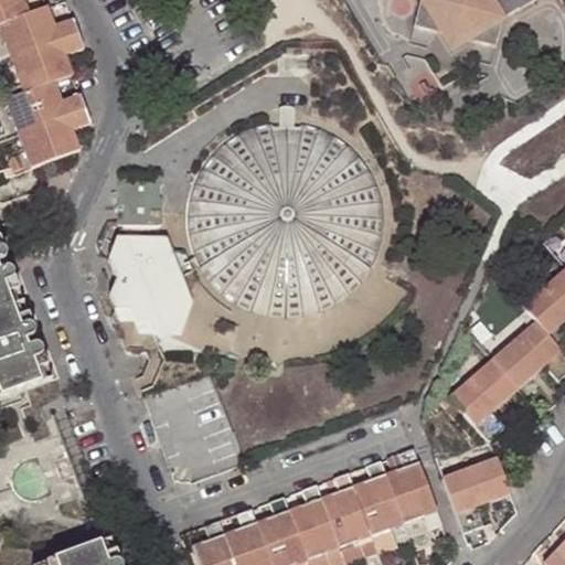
[(0,0),(0,25),(8,23),(29,16),(21,0),(0,0)]
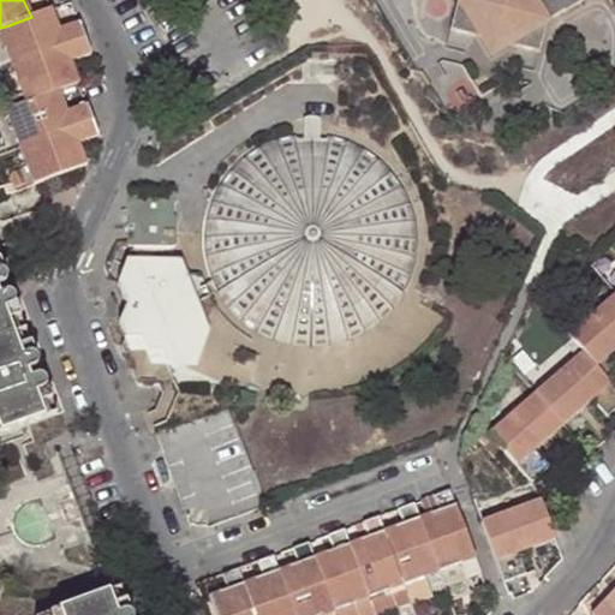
[(457,0),(449,30),(537,52),(545,23),(549,21),(548,19),(565,9),(567,10),(583,0),(457,0)]
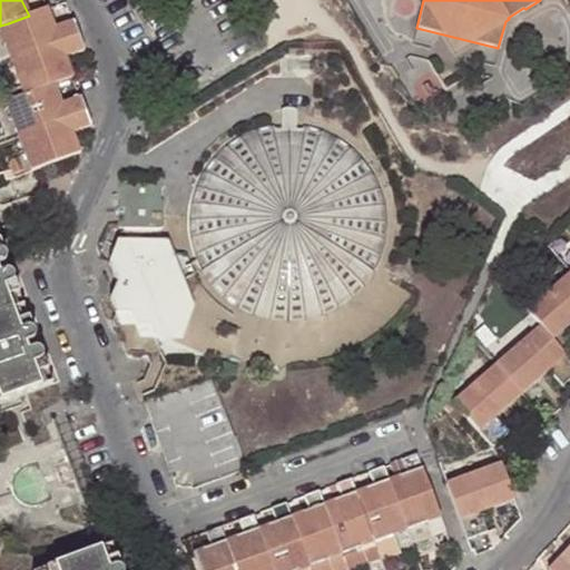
[(29,16),(8,23),(19,57),(77,36),(71,20),(53,26),(48,9),(29,16)]
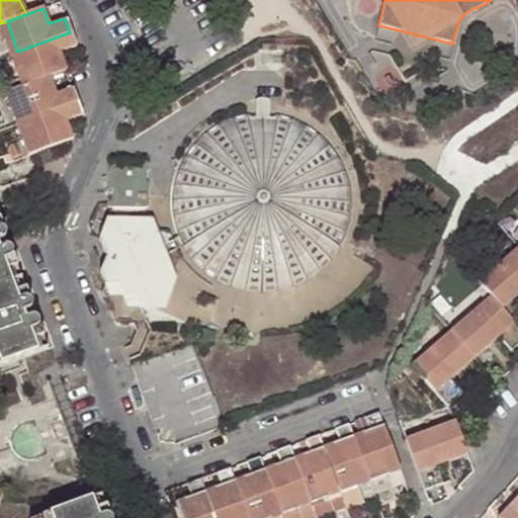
[(0,31),(8,56),(17,52),(7,21),(0,23),(0,31)]
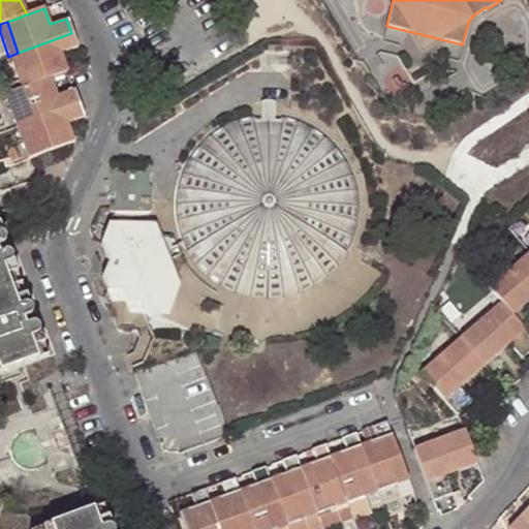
[(71,33),(18,53),(29,85),(50,78),(66,71),(61,58),(79,52),(71,33)]
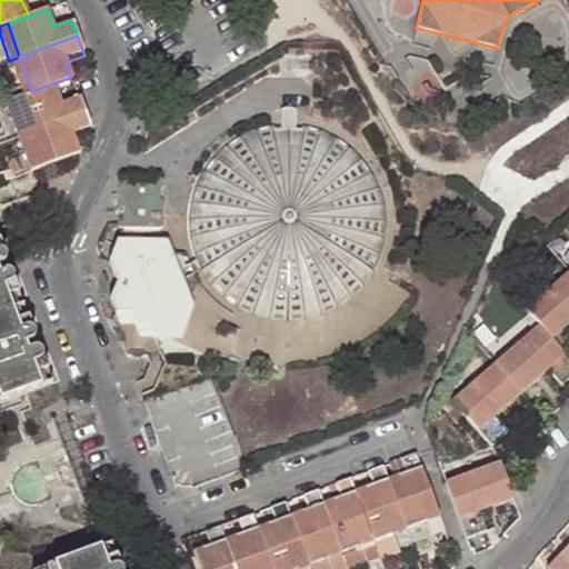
[(287,56),(273,56),(273,69),(287,69),(287,56)]
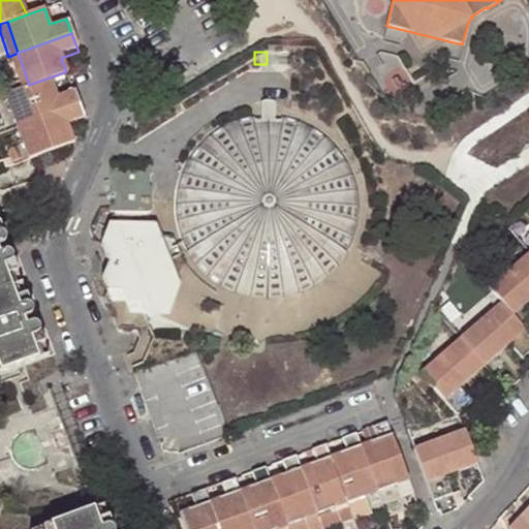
[(18,53),(8,57),(20,88),(29,85),(18,53)]
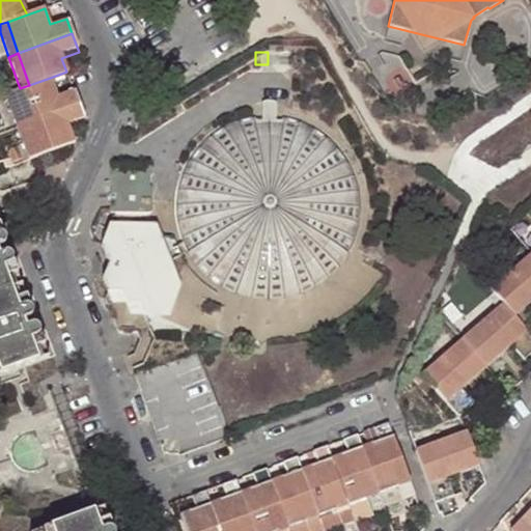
[(14,90),(25,122),(79,102),(74,87),(56,94),(50,78),(29,85),(20,88),(14,90)]
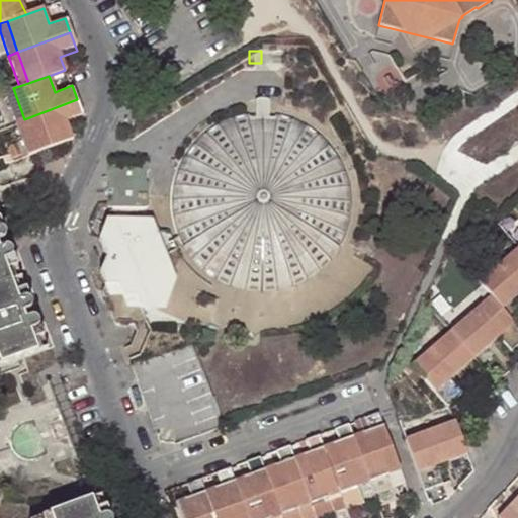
[(15,122),(24,119),(13,88),(4,92),(15,122)]
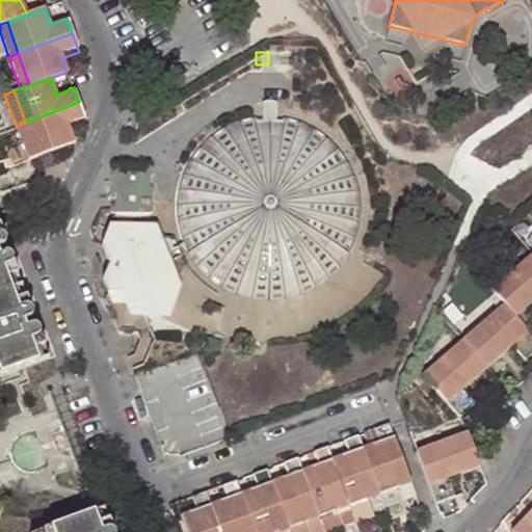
[(84,116),(79,102),(25,123),(36,156),(70,144),(73,140),(67,124),(73,122),(84,116)]
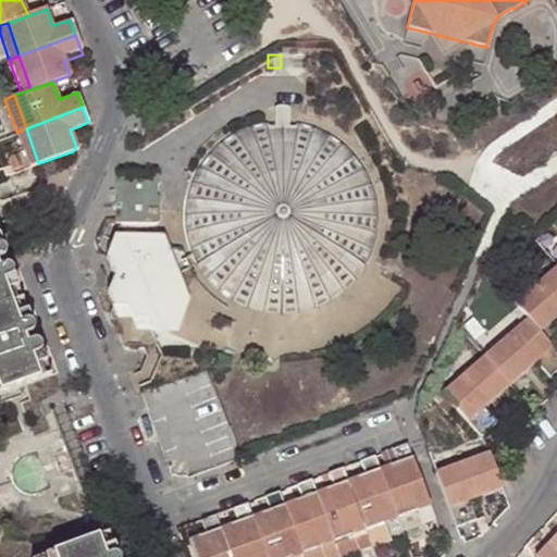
[(282,123),(267,124),(264,120),(246,125),(230,133),(222,138),(208,151),(202,159),(193,175),(186,193),(184,211),(184,221),(187,239),(194,257),(198,265),(210,281),(224,293),(232,298),(240,302),(255,308),(272,311),(282,311),(300,310),(309,308),(318,305),(335,295),(343,289),(356,276),(367,261),(373,244),(375,234),(378,215),(378,206),(374,187),(371,178),(367,170),(357,155),(343,141),(335,135),(319,126),(310,123),(301,121),(301,125),(282,123)]
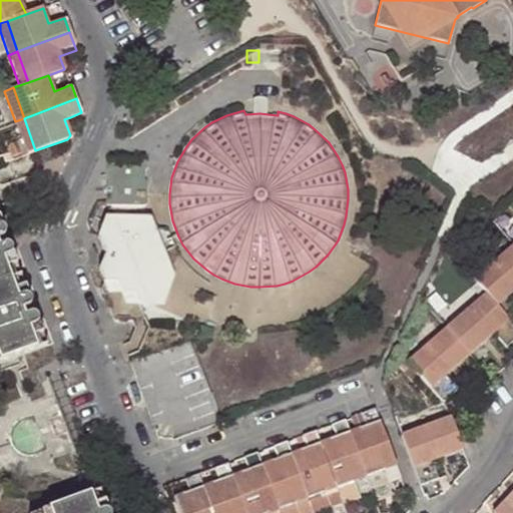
[(26,153),(35,150),(24,118),(15,121),(26,153)]
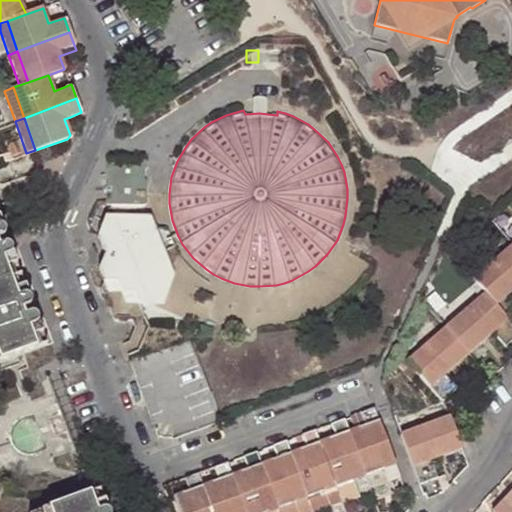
[(108,202),(109,212),(129,212),(128,201),(108,202)]
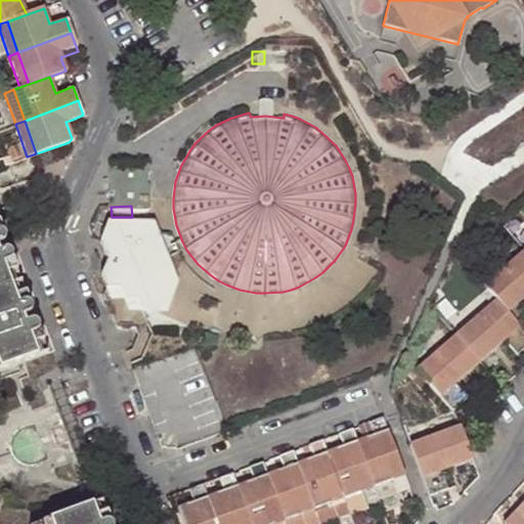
[(151,217),(132,217),(112,217),(108,217),(99,237),(106,256),(98,271),(105,288),(102,292),(115,325),(134,325),(137,330),(146,326),(142,311),(155,312),(173,272),(168,255),(160,255),(155,242),(157,229),(151,217)]
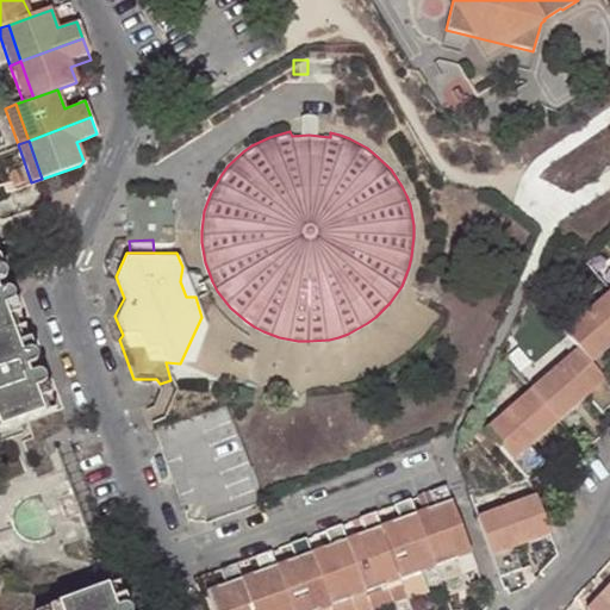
[(0,425),(53,409),(41,375),(27,380),(20,361),(33,356),(11,292),(0,296),(0,271),(2,271),(0,262),(0,425)]
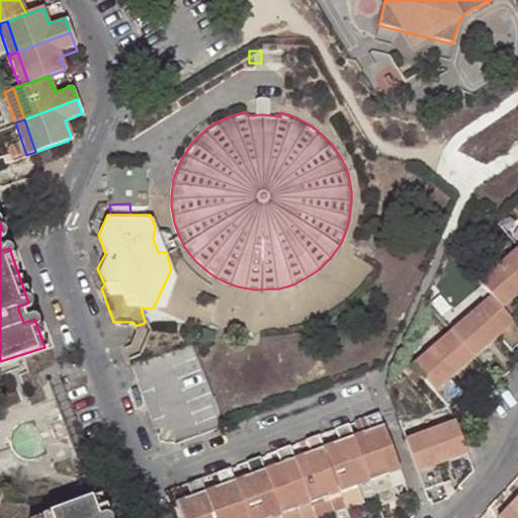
[(517,246),(477,282),(489,296),(410,364),(446,406),(459,394),(448,379),(497,337),(509,351),(517,343),(517,329),(513,324),(517,319),(517,297),(516,296),(517,294),(517,246)]
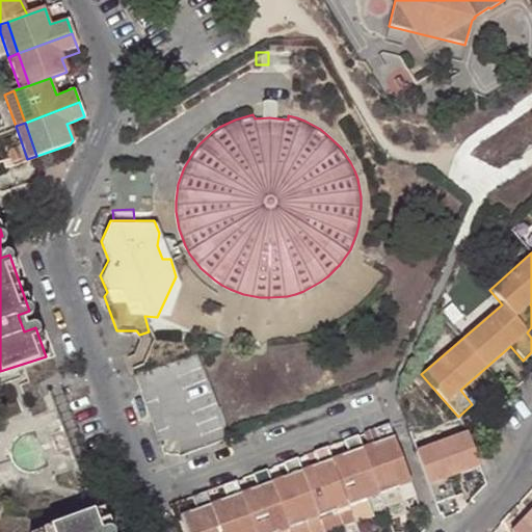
[(376,441),(370,443),(372,450),(364,453),(377,487),(378,493),(397,486),(395,480),(407,476),(387,422),(372,427),(376,441)]
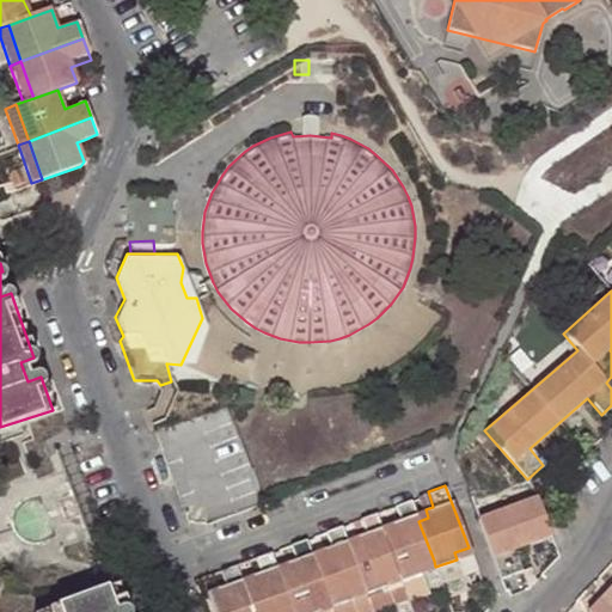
[(550,538),(542,515),(534,496),(475,519),(497,579),(522,569),(514,550),(550,538)]
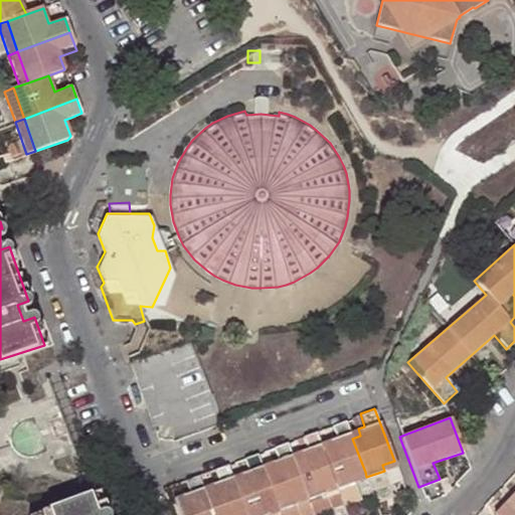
[(336,482),(338,487),(354,481),(352,476),(365,472),(352,439),(350,432),(345,419),(331,424),(336,438),(332,439),(334,446),(325,449),(336,482)]
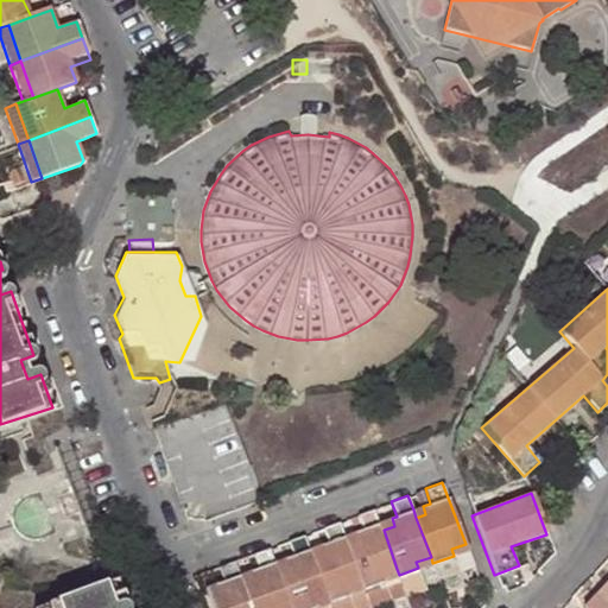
[(362,527),(355,530),(358,538),(348,542),(362,581),(365,587),(386,580),(384,574),(397,569),(384,530),(380,523),(375,506),(358,513),(362,527)]
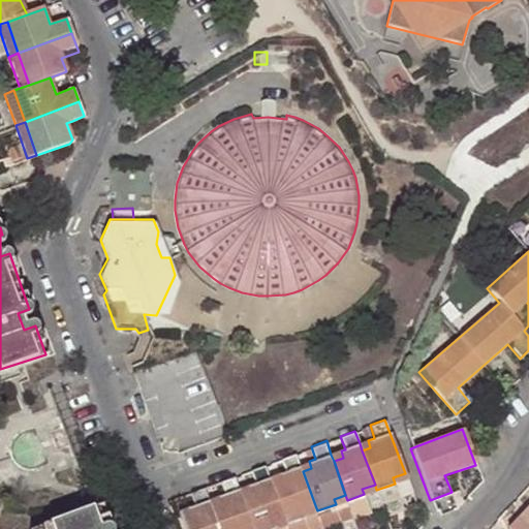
[(362,450),(370,447),(368,440),(360,443),(362,450)]
